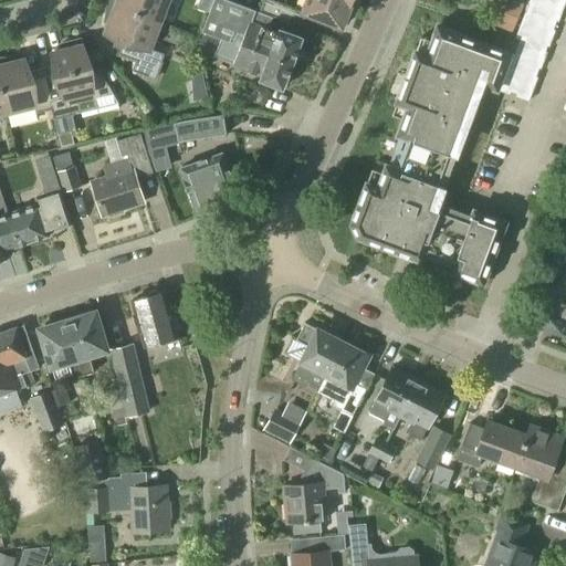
[(108,0),(108,1),(107,3),(159,22),(167,0),(108,0)]
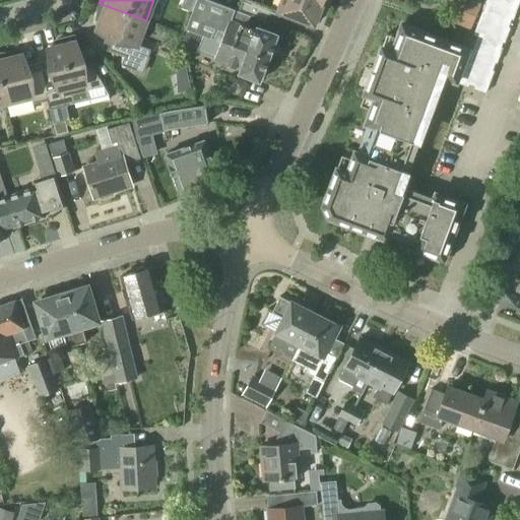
[(209,0),(196,0),(187,24),(185,29),(205,38),(200,50),(214,56),(212,61),(239,71),(238,73),(259,81),(268,58),(277,35),(256,26),(255,29),(244,25),(248,14),(238,11),(209,0)]
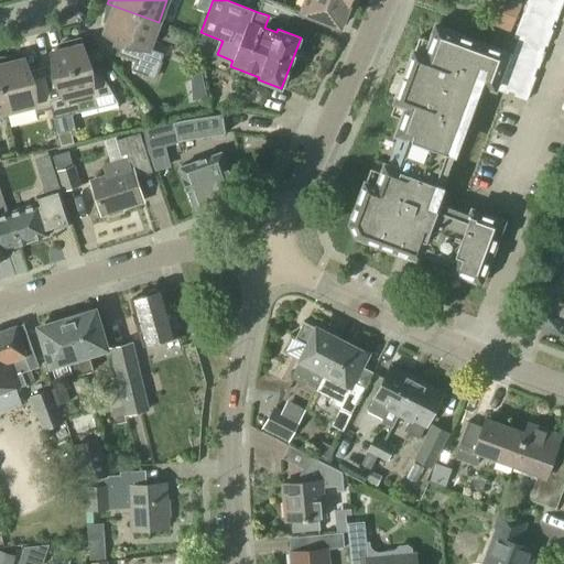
[(269,15),(290,23),(294,9),(271,0),(262,0),(258,12),(269,15)]
